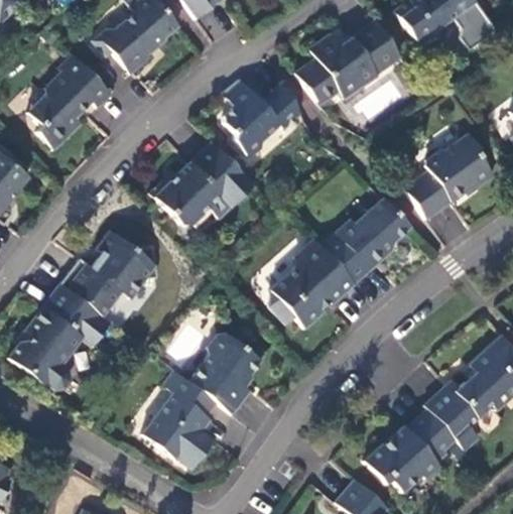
[(0,0),(0,22),(23,0),(0,0)]
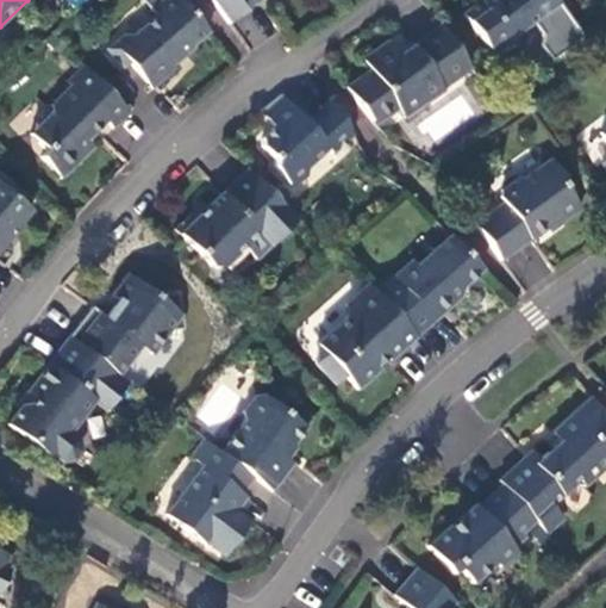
[(213,30),(187,0),(163,0),(155,7),(150,1),(129,22),(126,32),(110,47),(126,67),(132,62),(157,87),(180,64),(177,63),(197,45),(194,44),(213,30)]
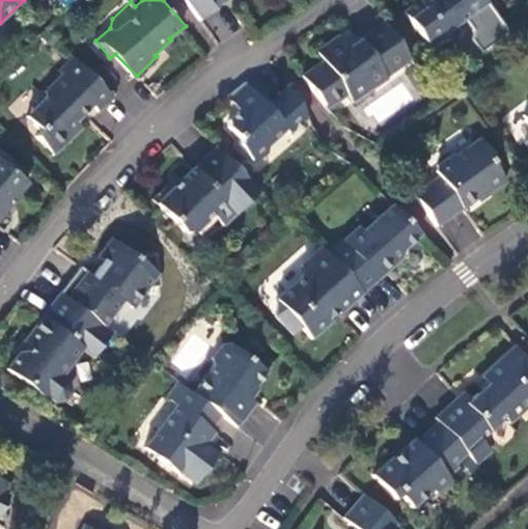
[(189,0),(203,20),(219,8),(213,1),(214,0),(189,0)]
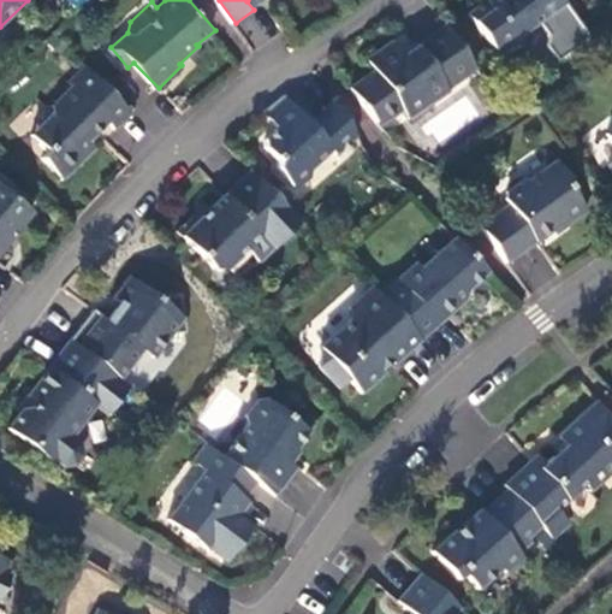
[(489,0),(471,13),(505,59),(526,45),(520,37),(542,21),(552,34),(552,46),(562,60),(595,36),(569,0),(489,0)]
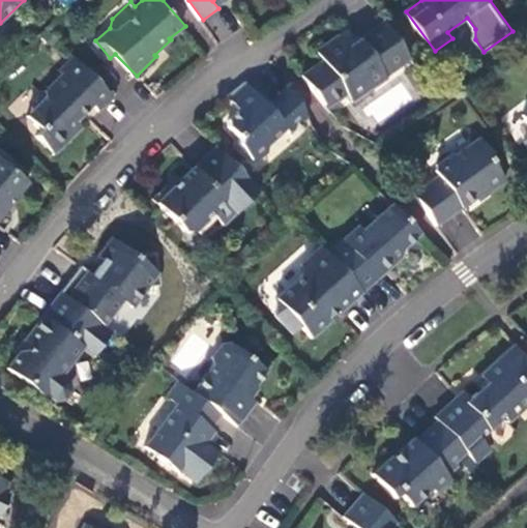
[(413,56),(388,20),(362,37),(349,47),(345,41),(341,34),(318,50),(329,65),(310,80),(305,74),(304,75),(328,104),(347,91),(363,81),(371,91),(388,79),(387,76),(413,56)]
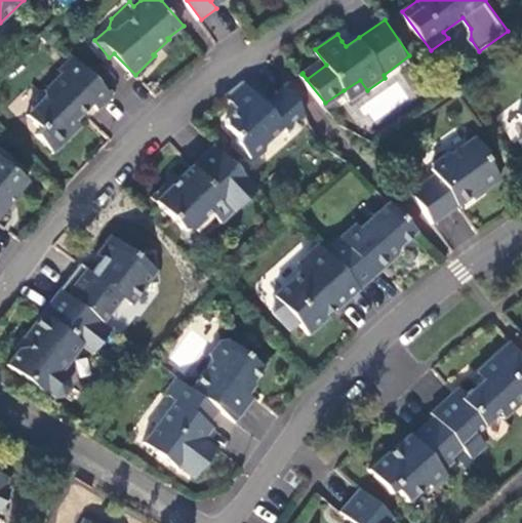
[(346,46),(359,37),(355,33),(342,41),(346,46)]
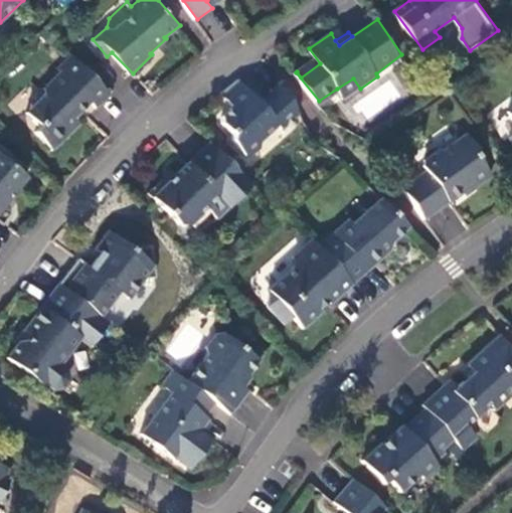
[(99,106),(113,93),(74,54),(60,67),(62,69),(47,87),(45,95),(28,111),(42,126),(37,131),(55,149),(74,130),(68,124),(75,117),(93,100),(99,106)]
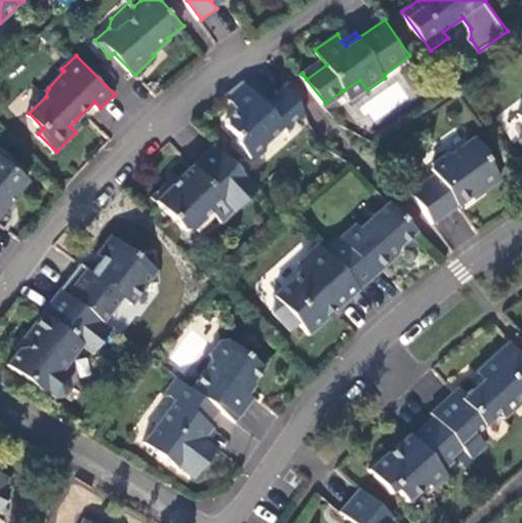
[(351,101),(367,90),(360,80),(344,90),(351,101)]
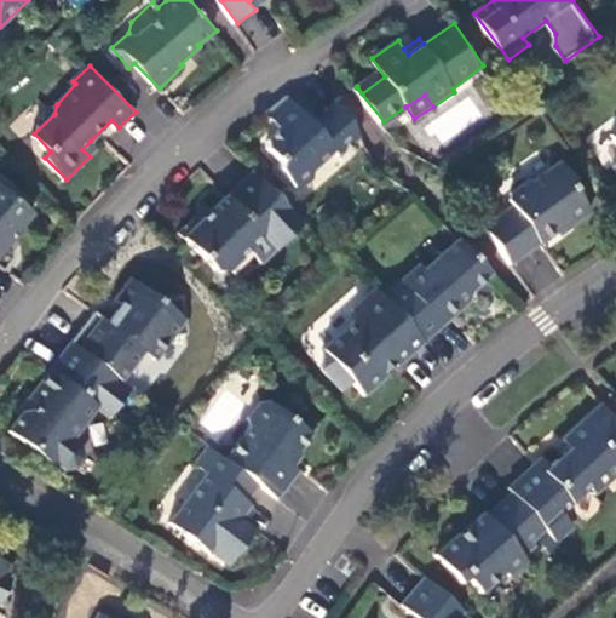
[(315,122),(289,96),(266,113),(281,127),(269,139),(268,147),(280,160),(280,169),(295,186),(301,187),(315,176),(315,167),(335,149),(341,155),(362,135),(343,98),(315,122)]
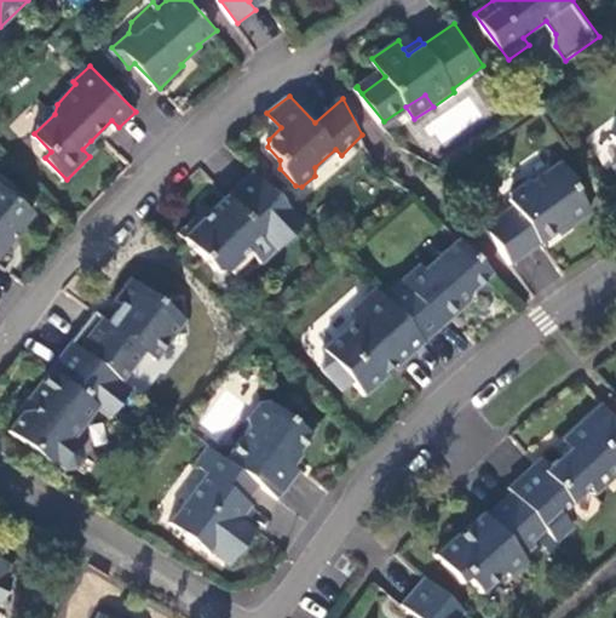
[(99,149),(91,141),(82,149),(90,156),(99,149)]
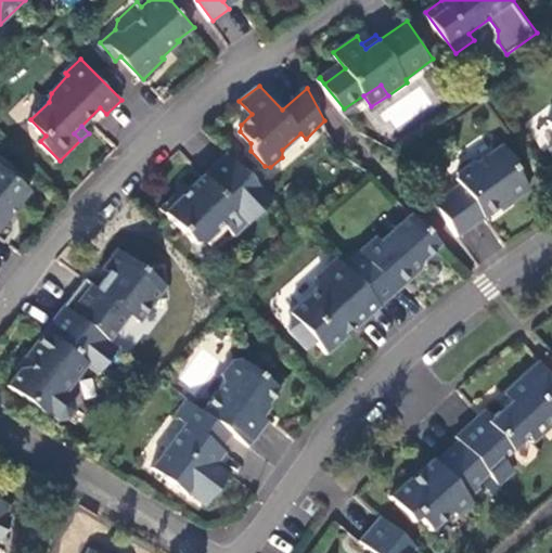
[(464,184),(438,203),(462,236),(513,200),(520,201),(535,191),(516,167),(517,161),(506,145),(480,163),(478,161),(462,172),(460,179),(464,184)]
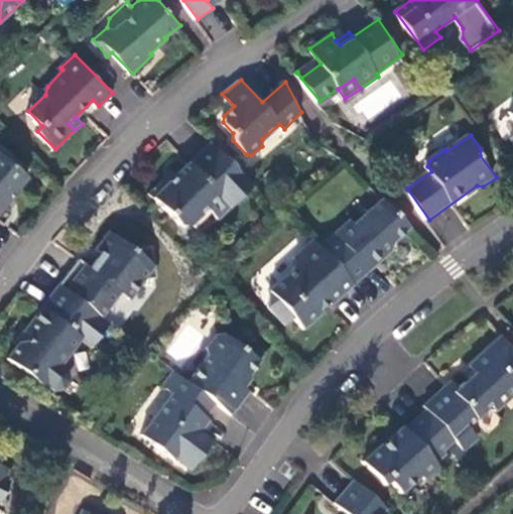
[(254,184),(213,142),(190,163),(189,161),(176,174),(167,182),(164,179),(163,178),(149,194),(179,224),(191,224),(210,208),(221,218),(254,184)]
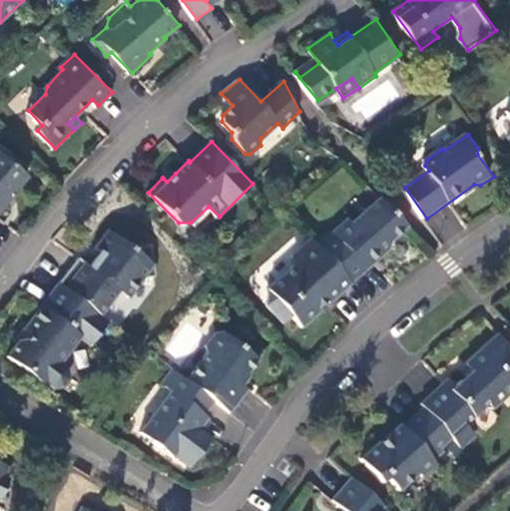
[(0,213),(9,202),(5,199),(10,192),(12,193),(27,175),(0,151),(0,213)]
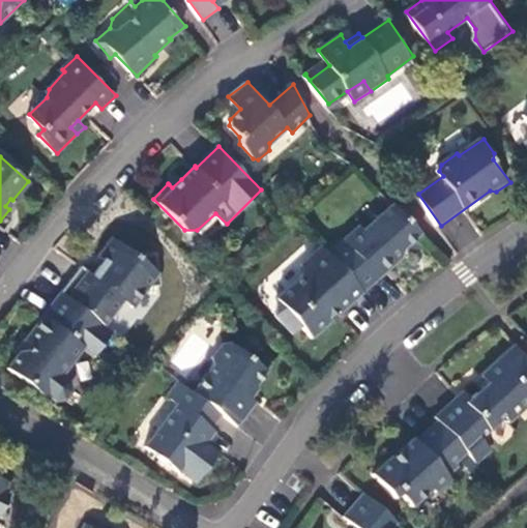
[(172,187),(181,179),(177,176),(169,184),(172,187)]
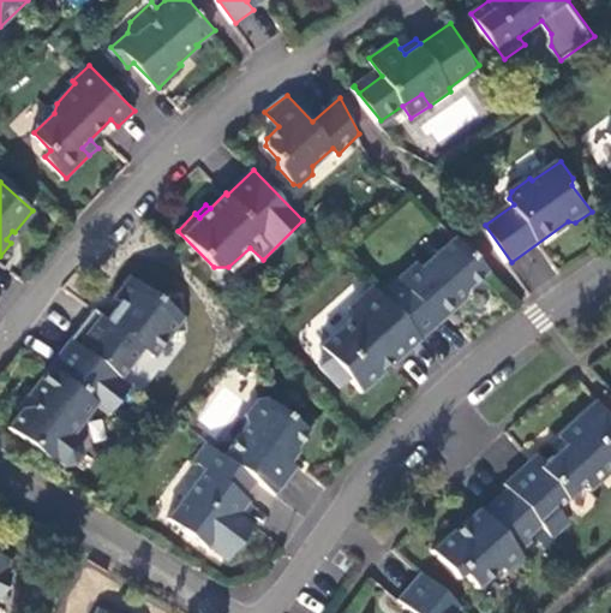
[(492,272),(459,238),(425,267),(420,262),(384,293),(425,339),(469,299),(466,295),(492,272)]
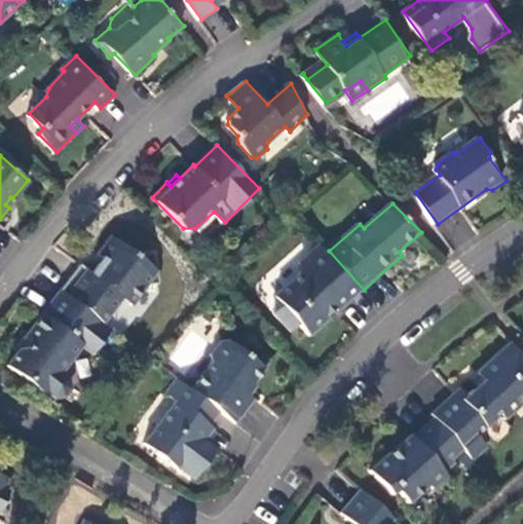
[(94,270),(82,263),(81,264),(62,289),(63,290),(106,323),(123,298),(134,304),(148,285),(160,282),(156,250),(137,252),(113,235),(99,254),(103,256),(94,270)]
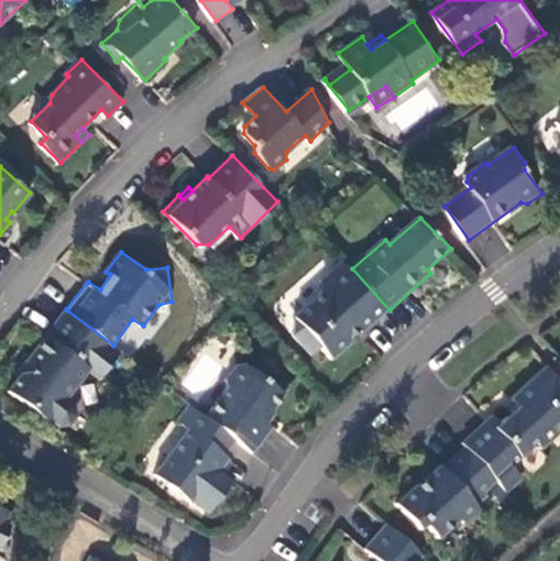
[(352,268),(346,261),(326,279),(325,293),(297,317),(297,334),(315,354),(324,347),(326,349),(335,359),(357,339),(354,337),(363,330),(365,332),(390,310),(352,268)]
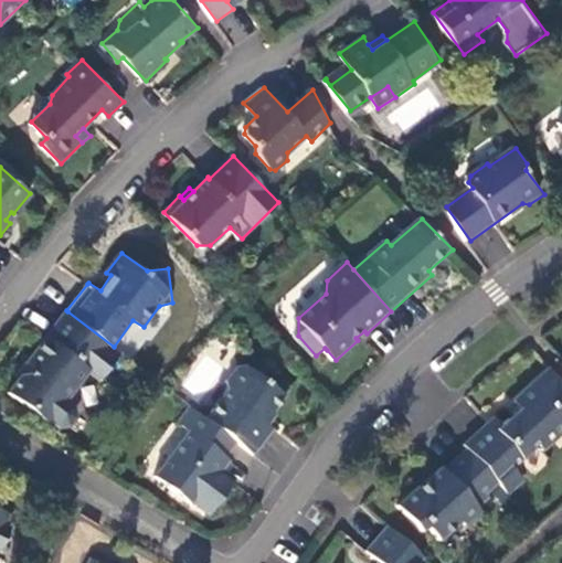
[(114,347),(67,311),(49,337),(29,363),(35,369),(35,370),(32,374),(30,373),(24,374),(10,393),(50,423),(52,421),(61,427),(71,425),(77,417),(76,407),(67,401),(91,371),(103,380),(123,353),(114,347)]
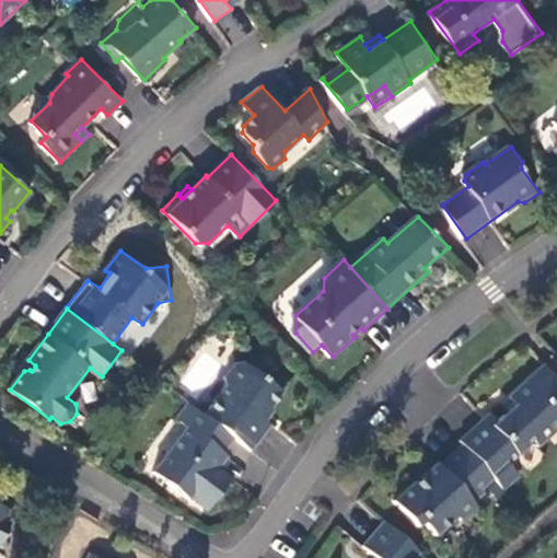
[(207,415),(235,436),(255,451),(275,425),(264,416),(269,408),(274,408),(286,392),(247,361),(239,362),(228,376),(228,384),(207,415)]
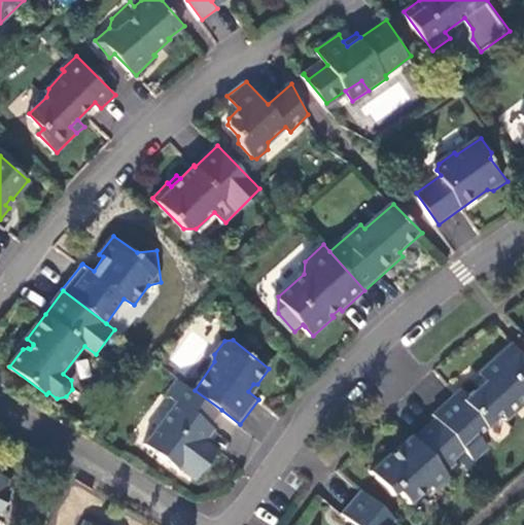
[(523,355),(515,344),(481,373),(490,382),(482,389),(479,389),(477,389),(474,391),(469,394),(464,389),(435,415),(439,418),(467,450),(481,436),(498,420),(509,420),(523,407),(523,355)]
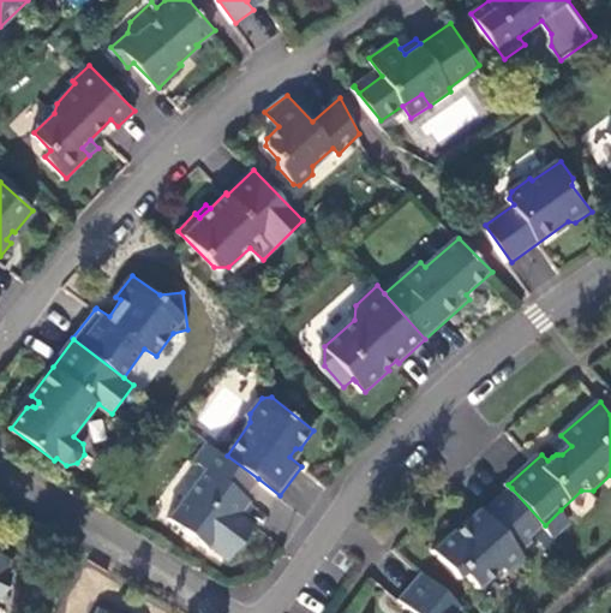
[(227,456),(209,441),(195,459),(207,468),(168,518),(207,547),(209,546),(228,559),(255,527),(234,511),(258,478),(227,456)]
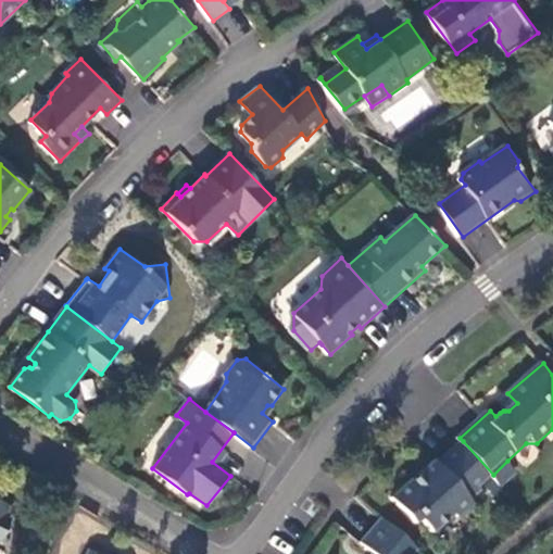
[(493,475),(463,441),(440,462),(438,460),(422,474),(424,475),(416,481),(414,479),(394,498),(417,523),(423,517),(436,531),(456,513),(461,517),(477,503),(473,499),(484,489),(478,482),(489,471),(492,476),(493,475)]
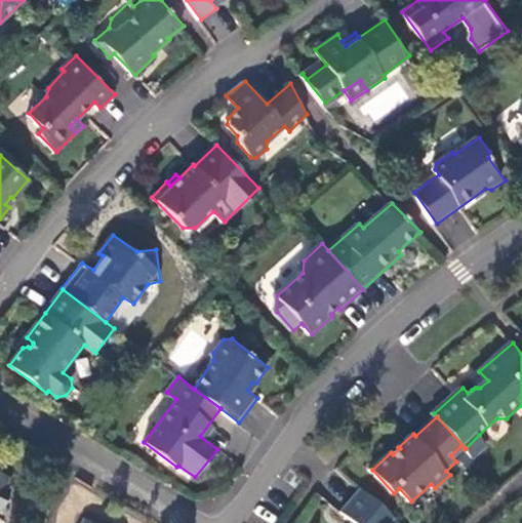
[(489,446),(479,435),(466,448),(475,459),(489,446)]
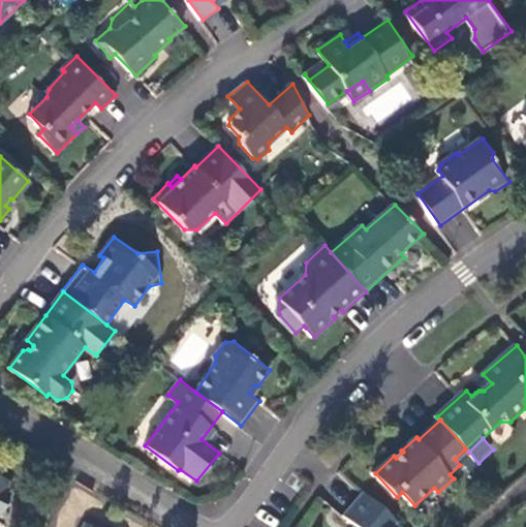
[(0,515),(2,516),(11,494),(5,491),(10,481),(0,476),(0,515)]
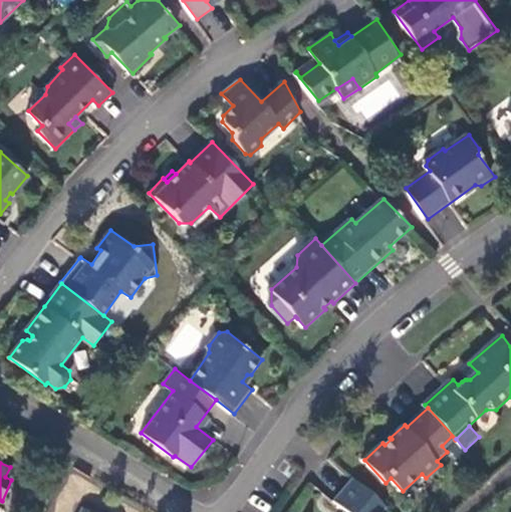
[(384,511),(388,507),(355,478),(335,500),(348,511),(384,511)]
